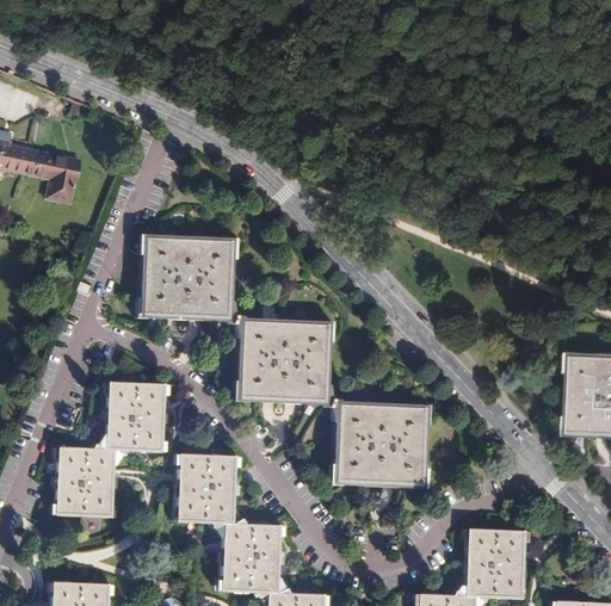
[(0,137),(0,168),(2,169),(4,167),(49,177),(45,196),(72,201),(80,158),(10,142),(10,140),(0,137)]
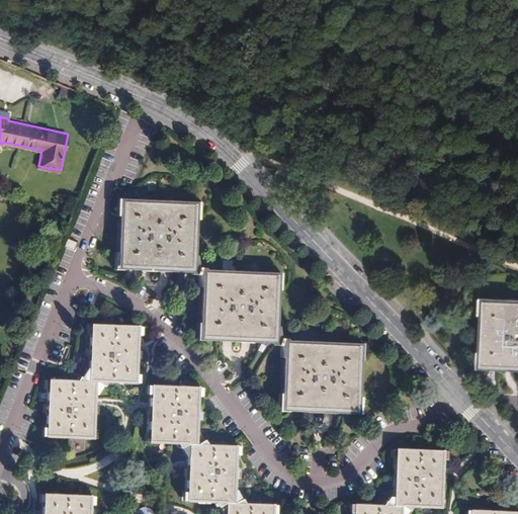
[(127,267),(145,268),(146,257),(171,259),(170,269),(191,270),(193,274),(201,275),(202,286),(206,286),(204,326),(208,327),(208,338),(229,339),(230,328),(255,329),(254,340),(275,341),(276,345),(283,345),(284,355),(288,356),(286,397),(290,397),(289,408),(312,409),(312,399),(337,400),(336,411),(355,412),(356,401),(359,401),(362,357),(358,357),(359,346),(332,344),(294,342),(292,338),(284,337),(283,327),(279,326),(281,287),(277,287),(278,275),(212,272),(210,267),(202,267),(201,256),(197,255),(199,217),(195,216),(196,204),(132,201),(131,212),(126,212),(123,256),(127,256),(127,267)]
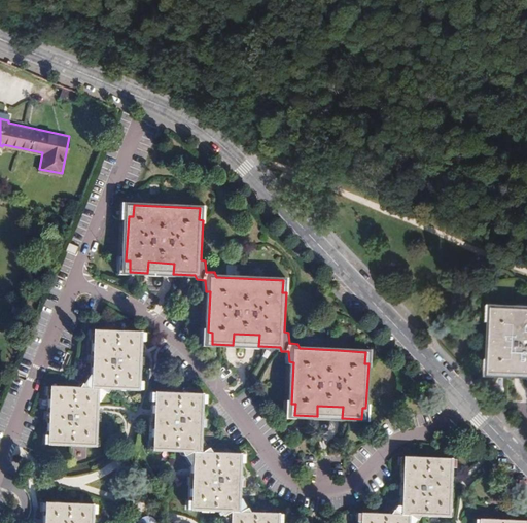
[(71,240),(67,248),(77,253),(81,245),(71,240)]
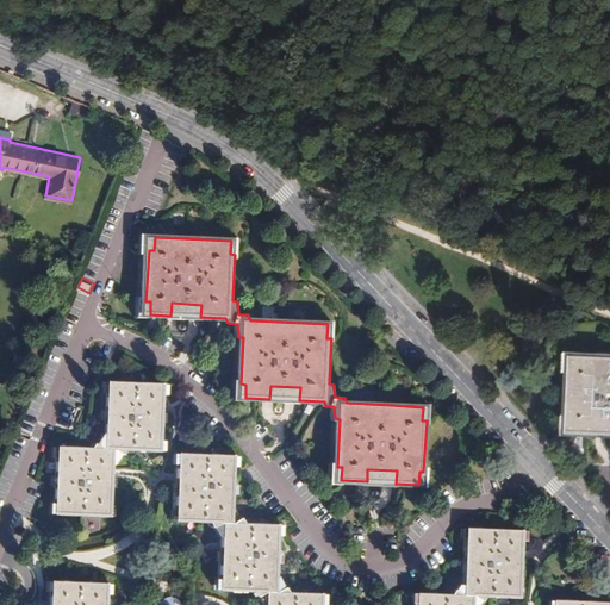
[(172,303),(170,316),(186,316),(200,317),(201,305),(172,303)]
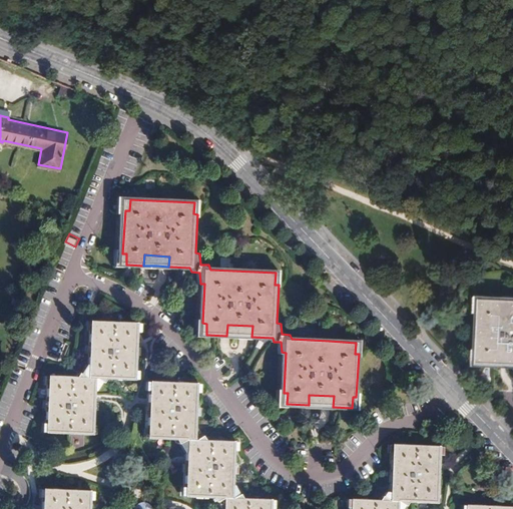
[(512,300),(478,299),(477,313),(482,313),(479,353),(483,354),(483,365),(503,366),(504,355),(512,355),(512,300)]
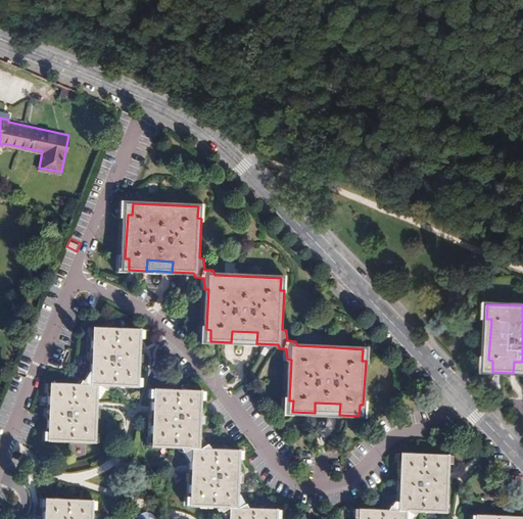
[(95,375),(94,384),(97,385),(100,384),(107,389),(110,385),(137,386),(137,377),(140,378),(142,344),(142,338),(139,338),(139,329),(97,327),(97,336),(94,336),(92,375),(95,375)]
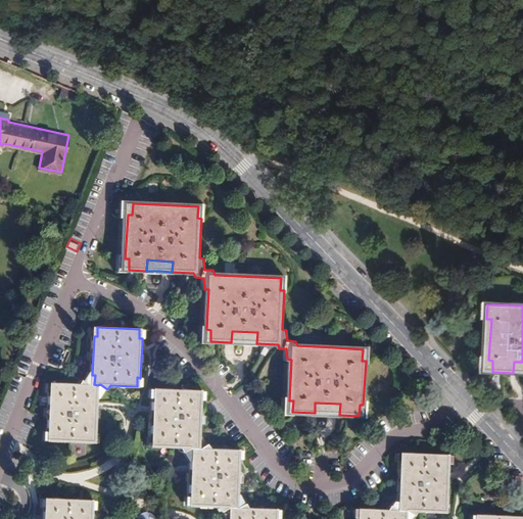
[(232,331),(231,342),(244,343),(256,343),(257,332),(232,331)]
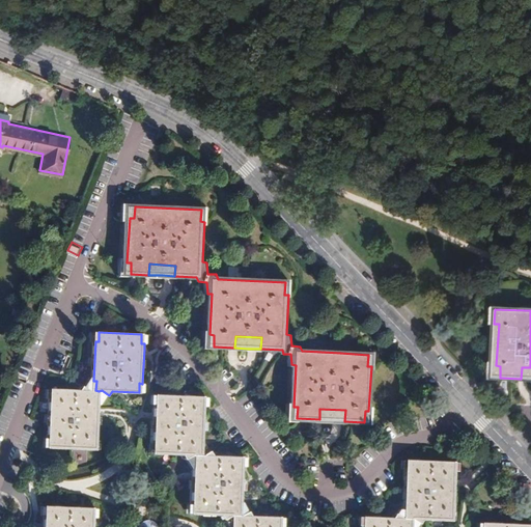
[(530,367),(522,367),(521,379),(530,379),(530,367)]
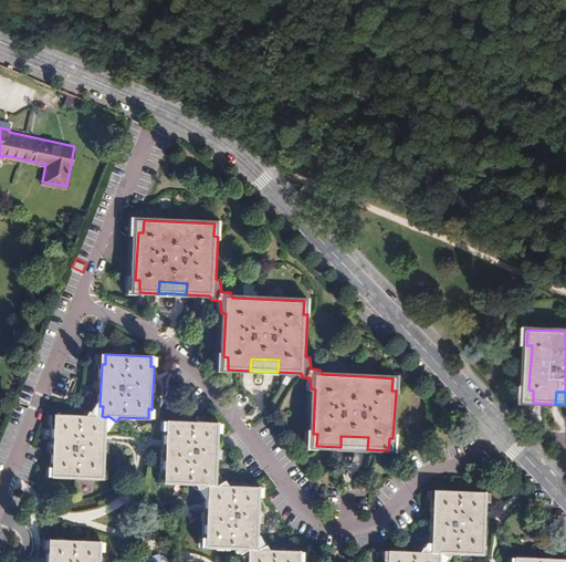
[(105,417),(102,416),(98,416),(92,412),(88,416),(59,414),(59,424),(56,424),(54,467),(56,467),(56,477),(102,479),(103,469),(106,469),(107,433),(108,426),(104,426),(105,417)]
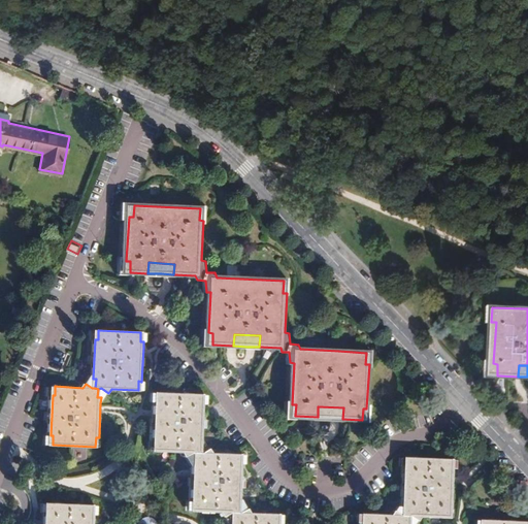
[(197,452),(200,453),(200,445),(203,445),(205,403),(202,403),(202,394),(160,393),(160,401),(157,401),(157,410),(155,443),(158,443),(157,450),(183,452),(186,456),(195,452),(197,452)]
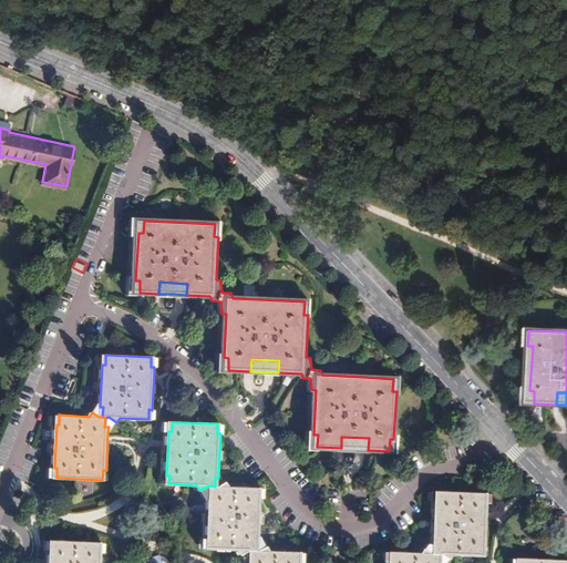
[(353,449),(368,450),(369,438),(341,437),(341,448),(353,449)]
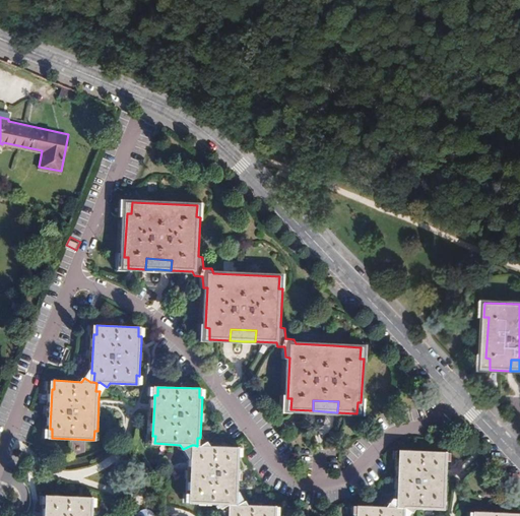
[(446,428),(440,433),(447,441),(453,435),(446,428)]
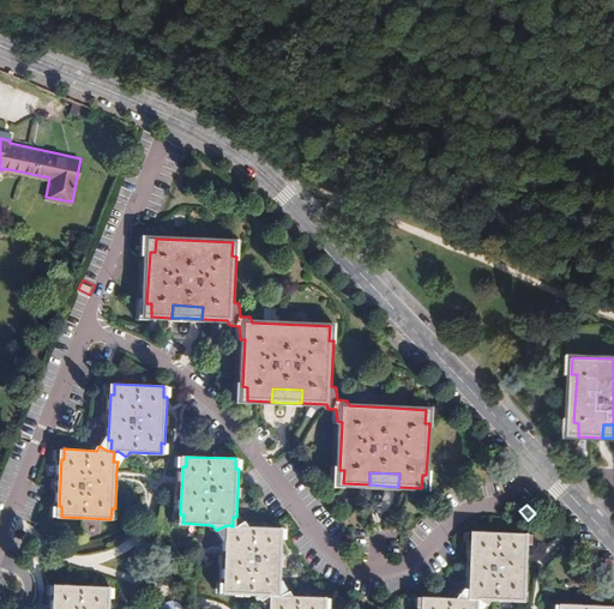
[(236,526),(233,526),(229,525),(228,536),(226,536),(224,582),(227,583),(227,592),(258,594),(262,600),(270,595),(274,595),(277,595),(277,584),(281,584),(283,538),(280,538),(280,528),(248,526),(246,522),(236,526)]
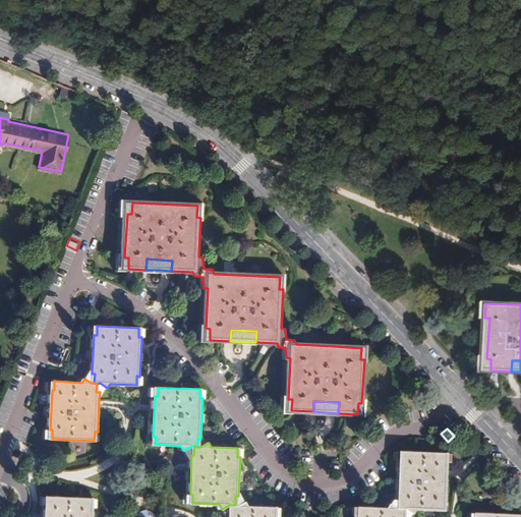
[(401,500),(401,508),(403,508),(406,509),(414,514),(417,509),(444,510),(445,501),(447,501),(449,462),(446,462),(447,453),(403,451),(403,460),(400,460),(398,499),(401,500)]
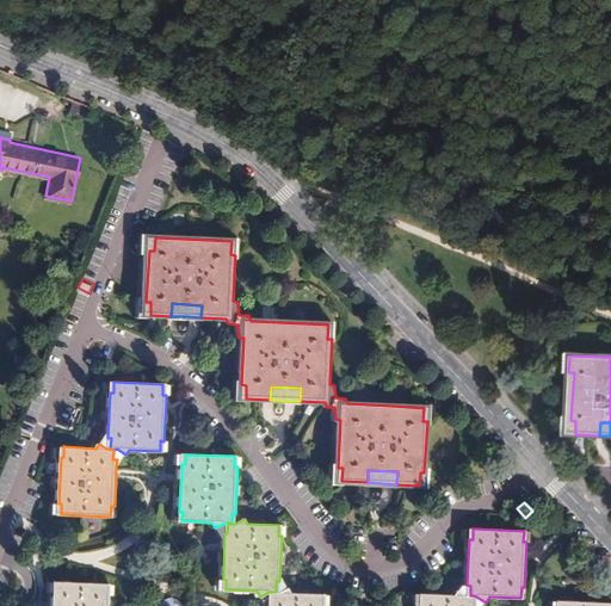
[(109,605),(110,594),(106,594),(106,582),(57,581),(57,592),(54,592),(53,605),(109,605)]
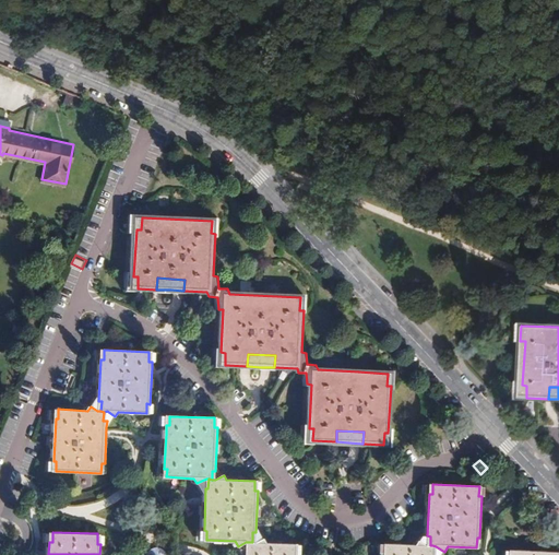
[(256,542),(252,542),(249,542),(248,551),(246,551),(245,554),(296,554),(297,553),(294,553),(294,544),(266,542),(263,538),(256,542)]
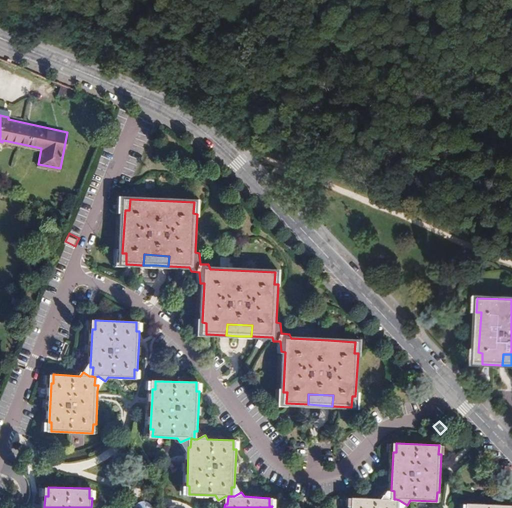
[(396,507),(396,499),(394,499),(391,499),(384,494),(380,498),(355,497),(354,506),(352,506),(351,507),(396,507)]
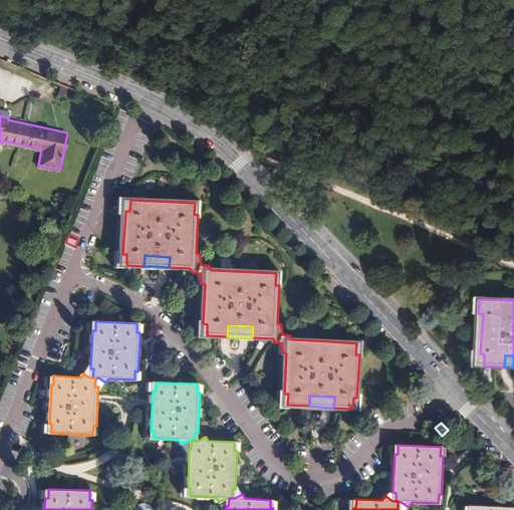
All buildings are outlined.
